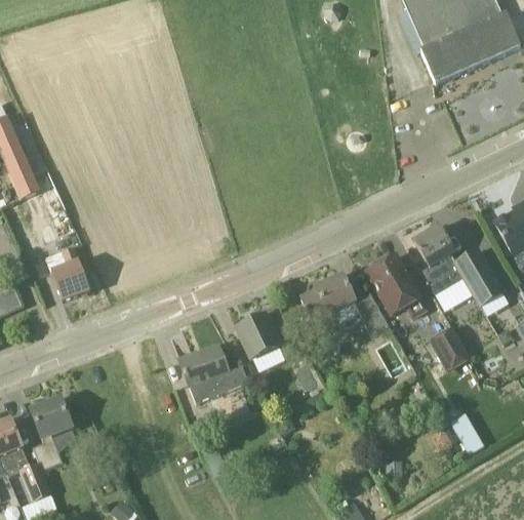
[(400,0),(424,50),(420,51),(435,84),(520,47),(506,14),(501,16),(493,0),(400,0)]
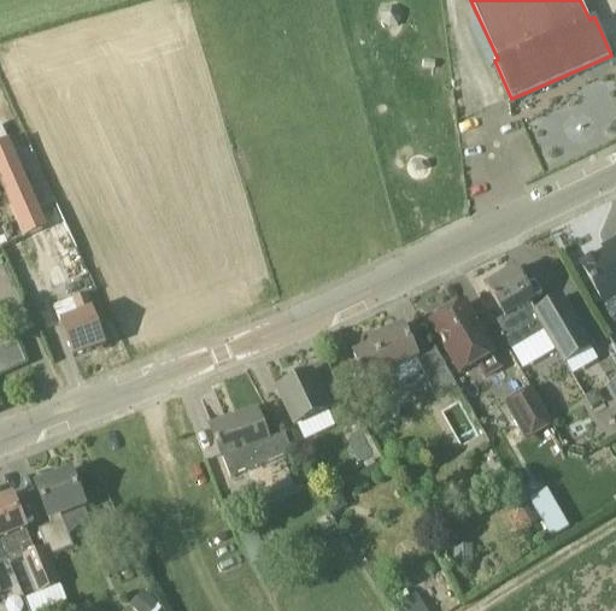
[(7,135),(0,139),(0,177),(24,234),(46,224),(7,135)]
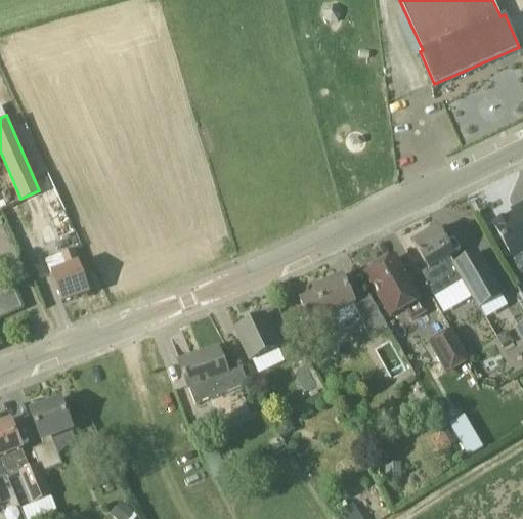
[(522,250),(522,206),(512,212),(513,215),(493,224),(510,257),(522,250)]
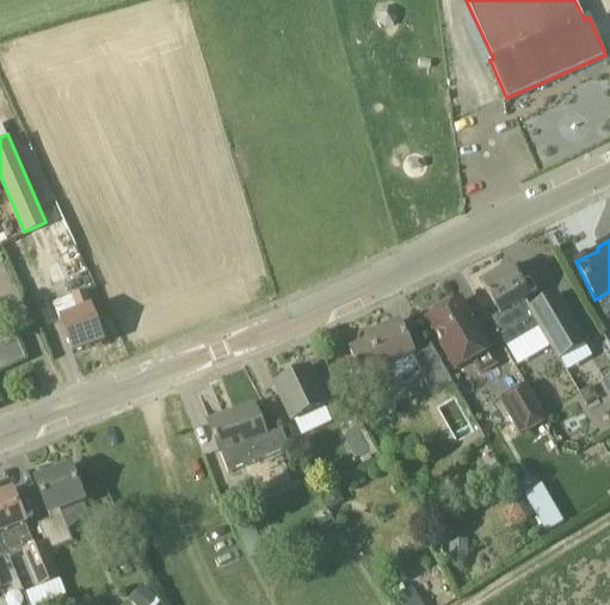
[(67,272),(85,266),(78,244),(60,248),(67,272)]
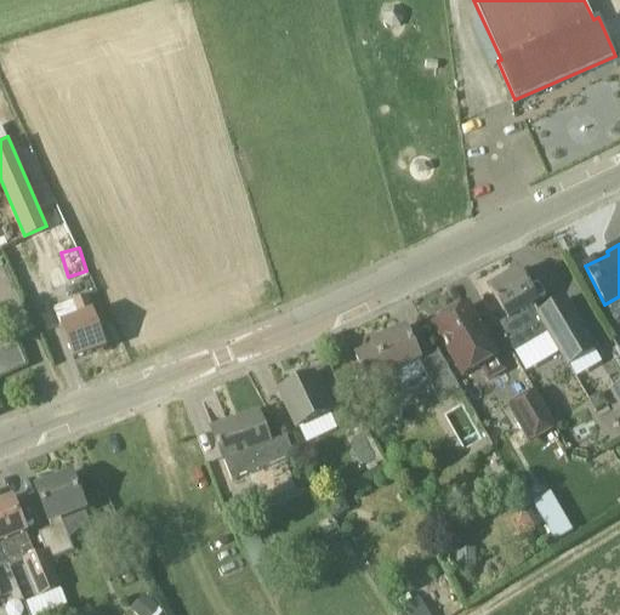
[(564,296),(539,311),(534,302),(538,300),(518,268),(489,285),(507,315),(498,322),(505,334),(502,335),(505,339),(506,337),(513,349),(549,330),(559,348),(568,362),(593,346),(564,296)]
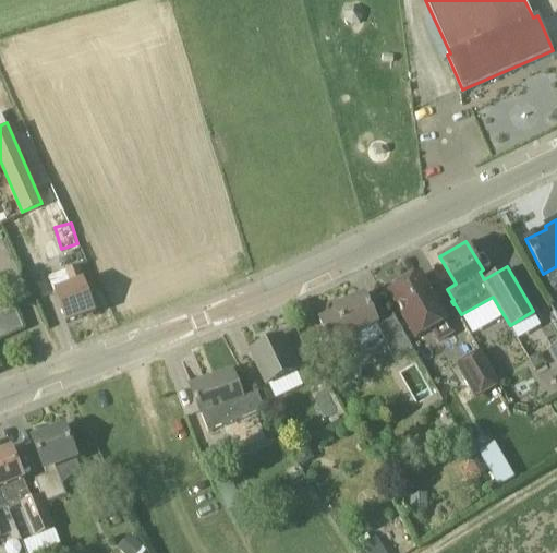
[(77,263),(48,275),(65,321),(95,310),(77,263)]
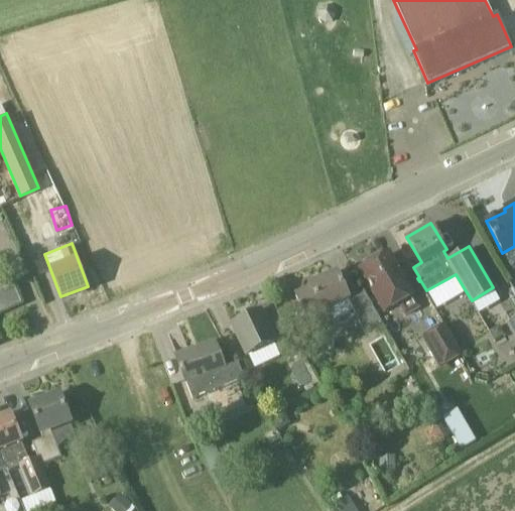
[(418,304),(392,258),(388,251),(376,258),(374,255),(363,262),(364,265),(360,267),(385,309),(398,302),(405,312),(418,304)]
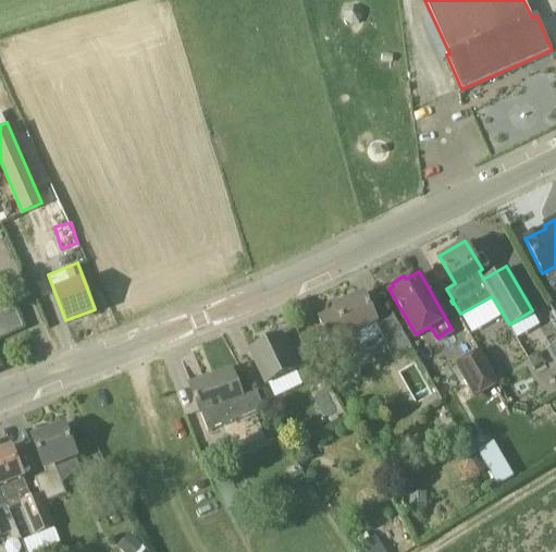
[(396,317),(379,326),(362,291),(333,305),(335,308),(318,317),(324,329),(322,330),(324,334),(326,333),(332,346),(348,339),(353,346),(380,333),(391,356),(410,346),(396,317)]
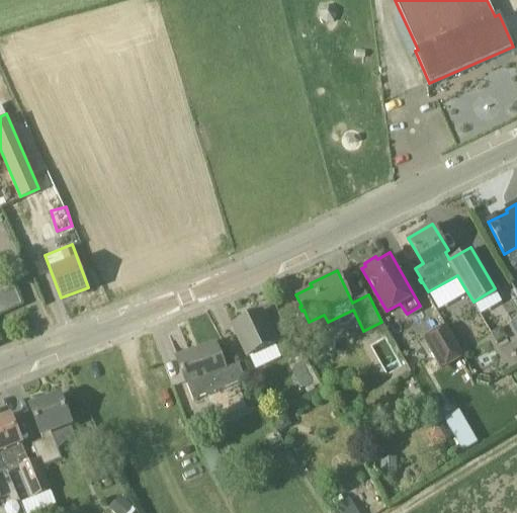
[(0,310),(23,301),(16,283),(0,289),(0,310)]
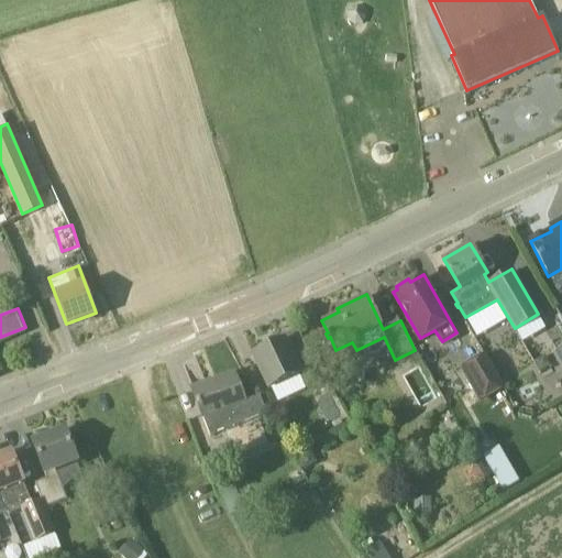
[(297,327),(281,335),(283,339),(253,353),(268,386),(298,372),(300,375),(317,368),(297,327)]
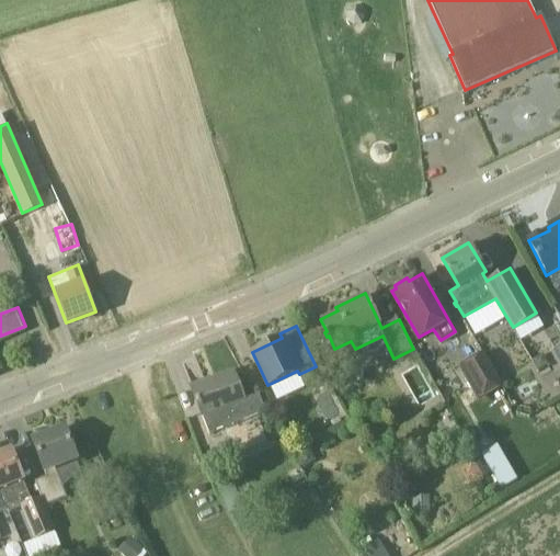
[(482,350),(457,364),(477,397),(501,383),(482,350)]
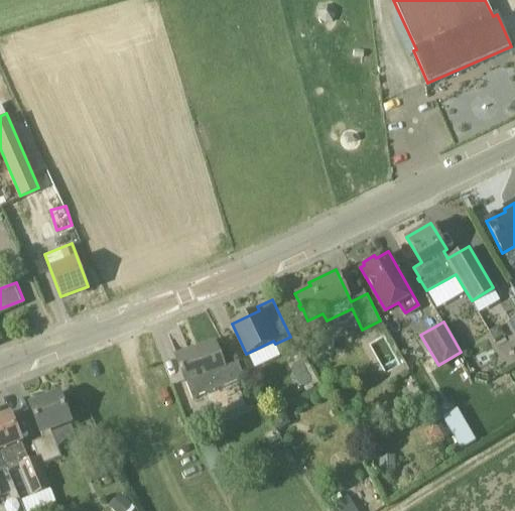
[(283,343),(289,356),(300,351),(294,338),(283,343)]
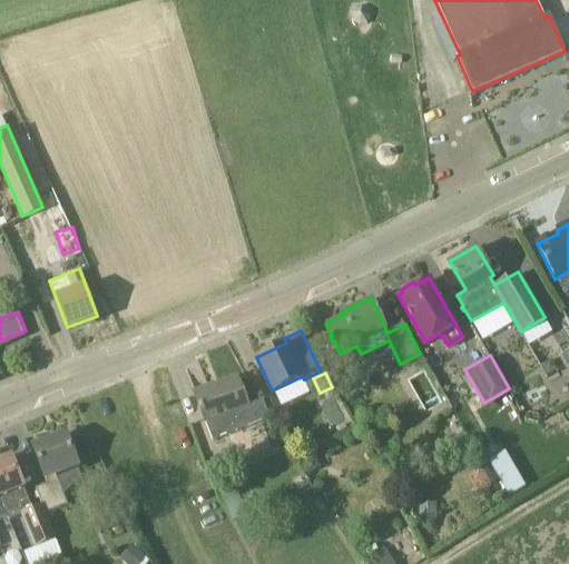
[(262,398),(247,404),(237,376),(194,393),(212,438),(270,416),(262,398)]
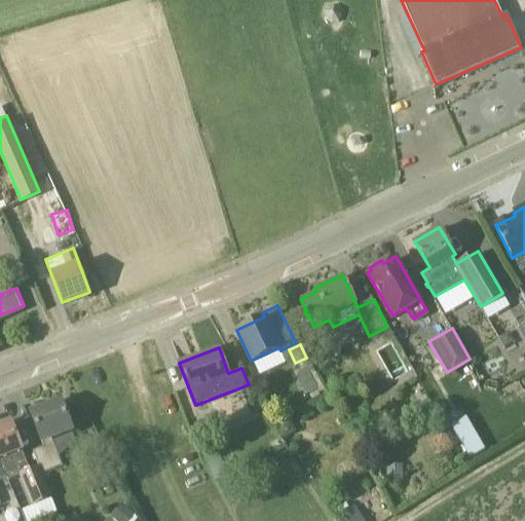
[(51,437),(71,429),(61,401),(31,412),(43,444),(32,449),(41,472),(62,464),(51,437)]
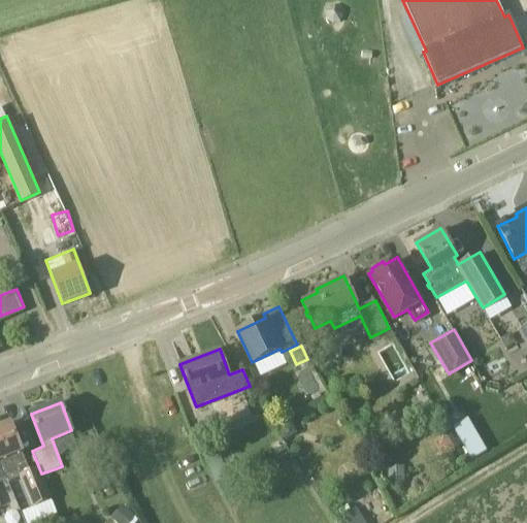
[(467,417),(453,425),(470,456),(485,448),(467,417)]
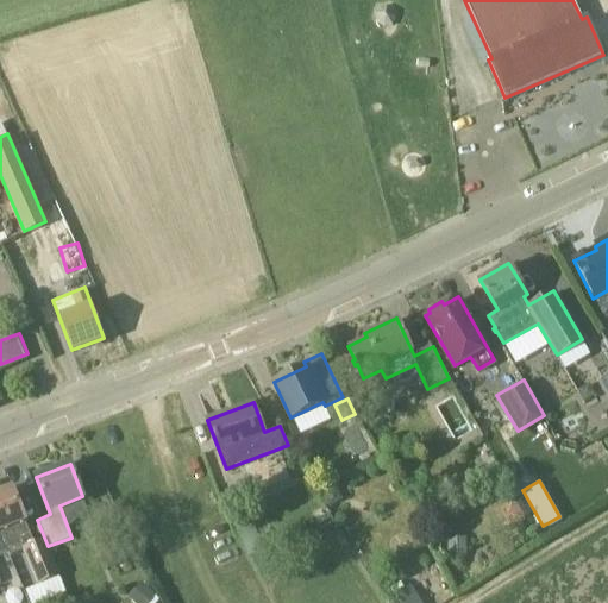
[(321,489),(328,502),(342,496),(334,482),(321,489)]
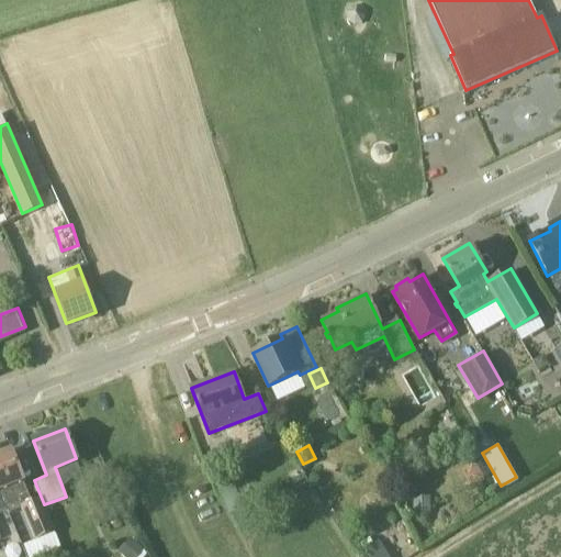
[(29,499),(27,493),(21,479),(22,479),(10,448),(0,453),(0,497),(4,509),(7,509),(7,511),(20,505),(20,503),(29,499)]
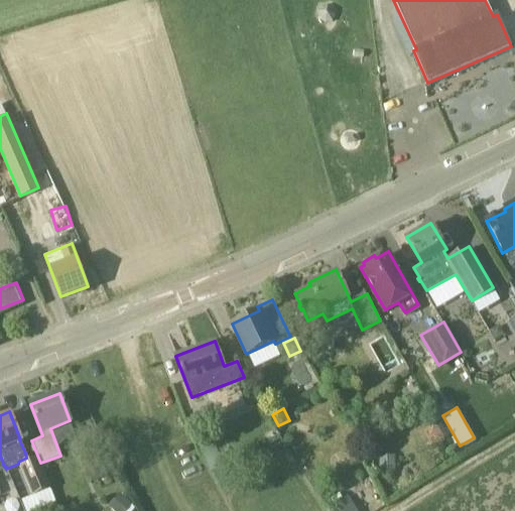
[(210,470),(223,466),(217,451),(204,456),(210,470)]
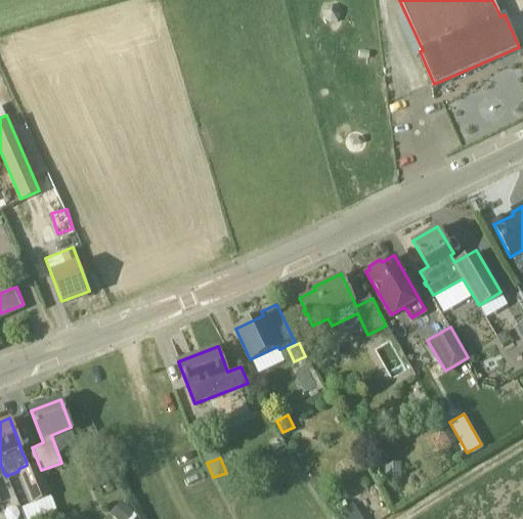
[(400,477),(400,460),(385,460),(385,477),(388,477),(398,477),(400,477)]
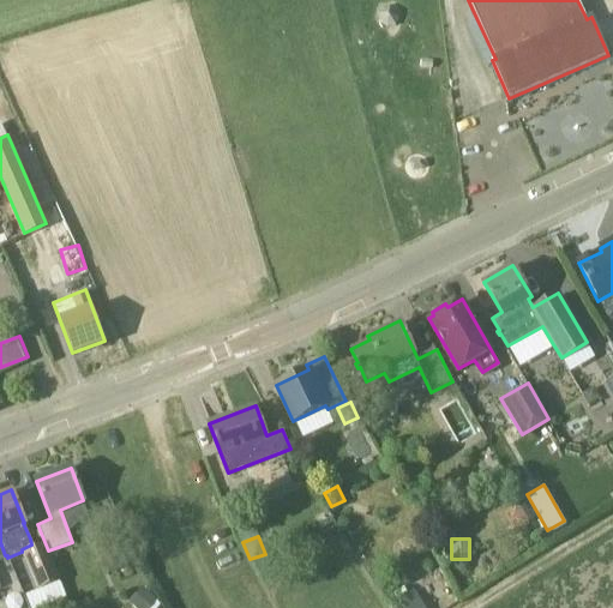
[(31,545),(22,549),(22,552),(36,585),(59,578),(43,540),(31,545)]
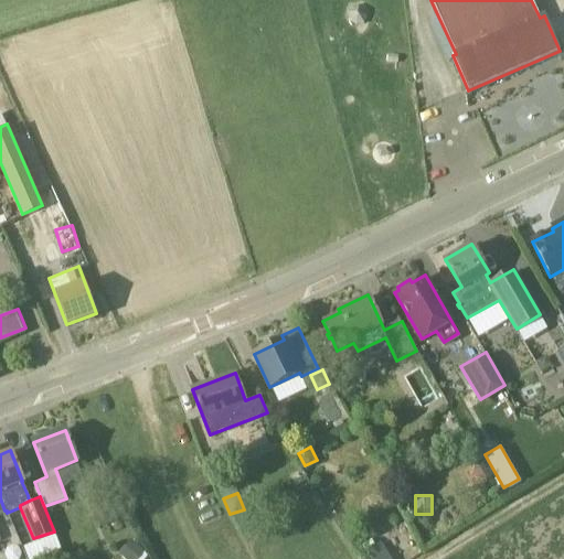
[(59,533),(27,539),(30,554),(62,546),(59,533)]
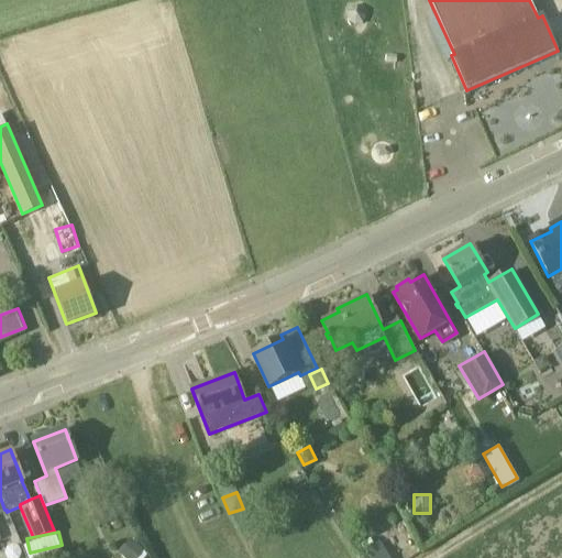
[(132,557),(143,546),(130,535),(118,550),(127,557),(132,557)]
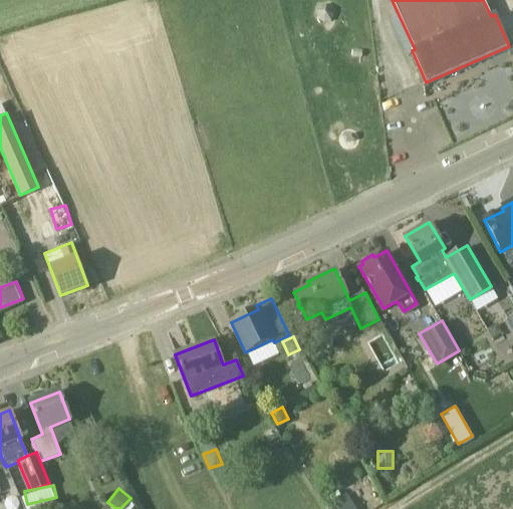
[(331,508),(356,508),(346,491),(327,502),(331,508)]
